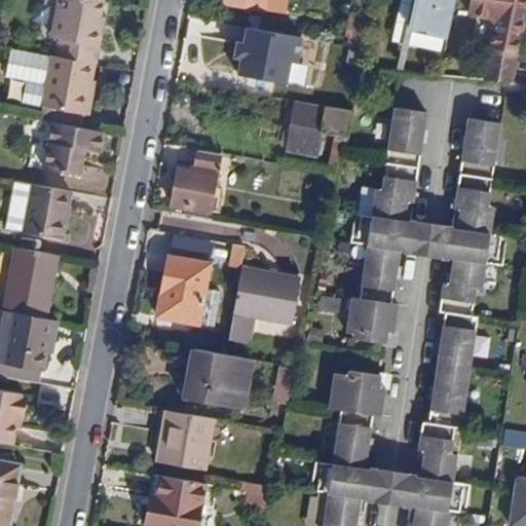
[(97,65),(98,65),(104,31),(100,30),(105,2),(97,0),(61,0),(53,39),(62,40),(59,58),(97,65)]
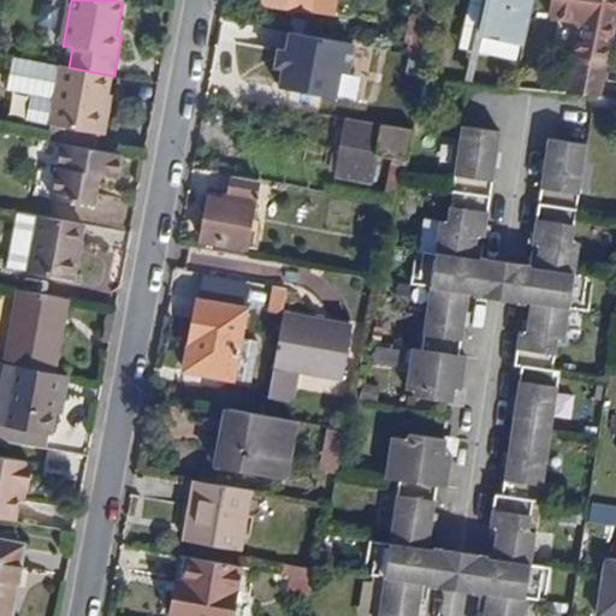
[(262,0),(262,3),(312,11),(313,0),(262,0)]
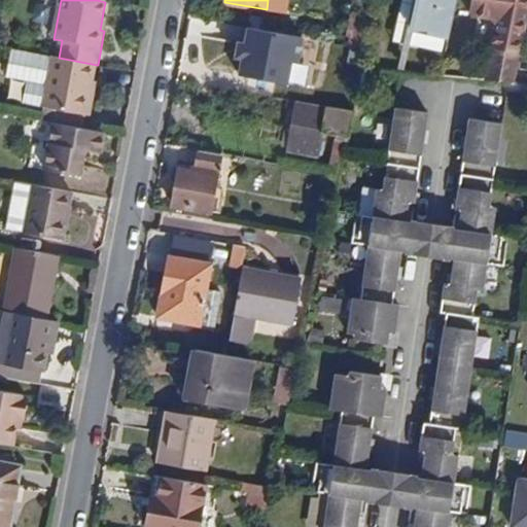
[(403,0),(395,38),(446,49),(457,0),(403,0)]
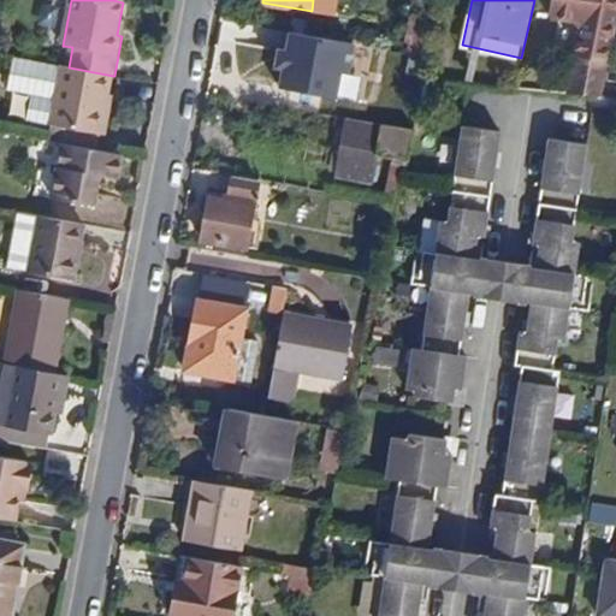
[(570,94),(600,96),(615,12),(615,0),(554,0),(552,16),(576,21),(582,30),(570,94)]
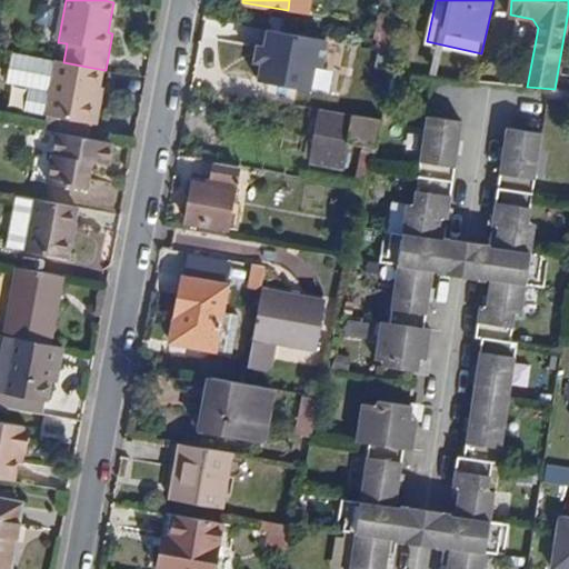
[(321,39),(267,30),(258,82),(312,92),(321,39)]
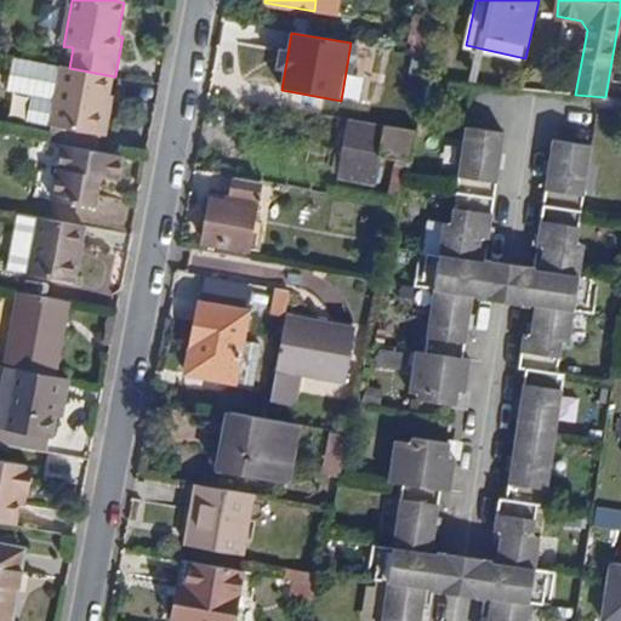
[(102,135),(103,135),(110,96),(114,77),(69,68),(63,67),(60,98),(33,95),(29,121),(55,126),(102,135)]
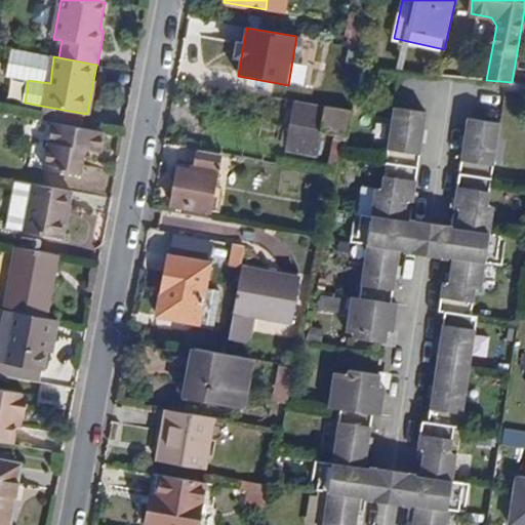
[(87,114),(91,115),(98,82),(93,81),(87,114)]
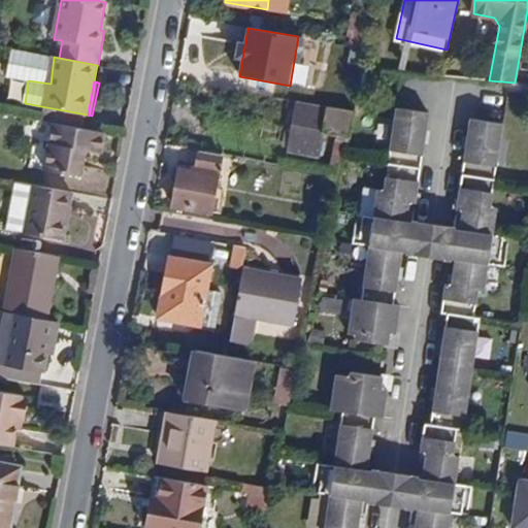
[(337,136),(349,138),(355,112),(353,112),(335,109),(296,102),(288,153),(319,158),(323,134),(325,124),(338,126),(337,136)]
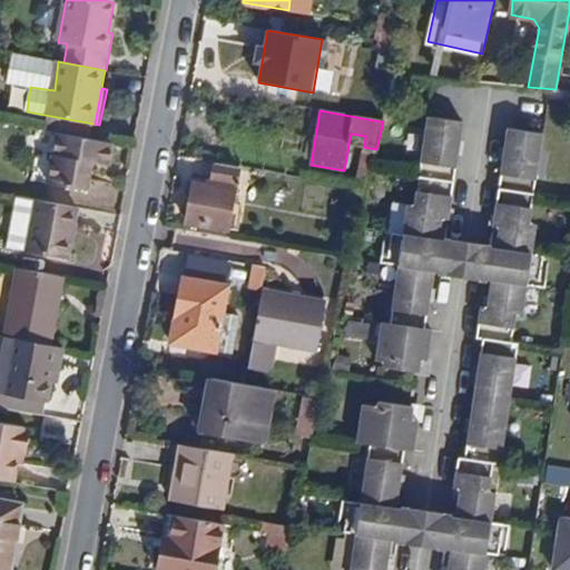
[(64,134),(90,138),(94,124),(50,116),(48,130),(59,133),(64,134)]
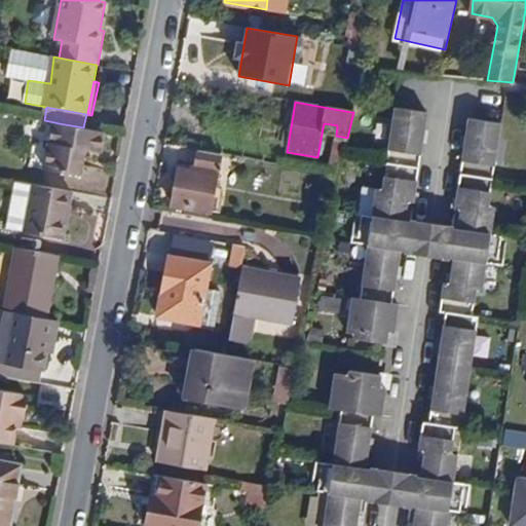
[(401,303),(395,302),(403,249),(407,217),(409,200),(417,201),(429,112),(398,107),(386,189),(379,188),(375,214),(374,221),(371,243),(364,297),(355,296),(350,331),(358,331),(358,337),(385,341),(388,341),(390,330),(397,331),(401,303)]
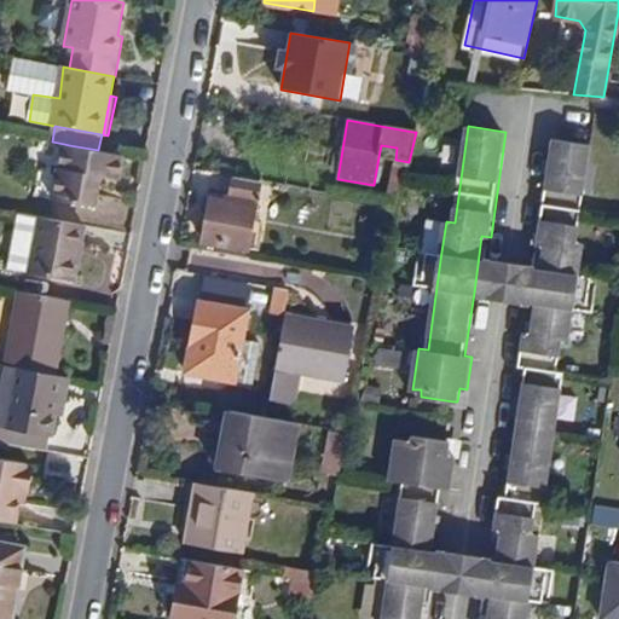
[(538,499),(545,501),(565,370),(557,369),(562,339),(571,340),(574,308),(578,282),(579,273),(584,241),(578,241),(591,144),(554,139),(538,244),(545,244),(542,266),(537,302),(534,320),(532,334),(526,333),(524,333),(520,364),(527,365),(507,496),(499,495),(495,526),(502,527),(499,539),(497,559),(492,594),(487,618),(527,618),(531,599),(532,589),(536,563),(541,532),(534,532),(538,499)]
